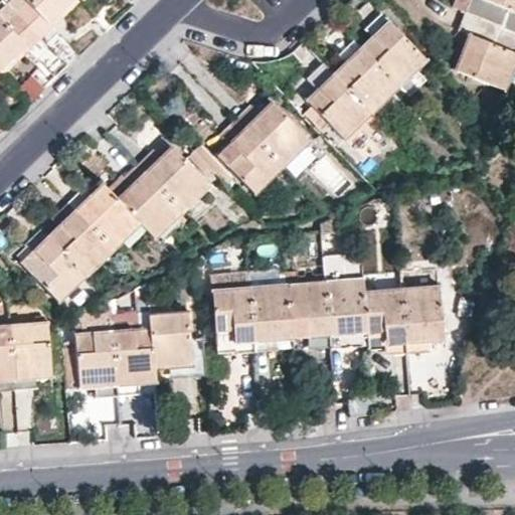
[(7,0),(6,2),(16,13),(27,3),(24,0),(7,0)]
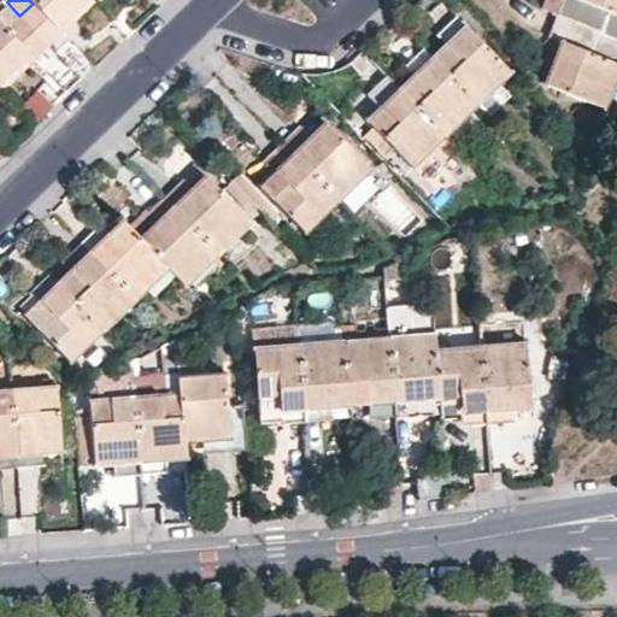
[(29,0),(33,4),(19,16),(50,47),(64,33),(57,25),(70,13),(83,0),(29,0)]
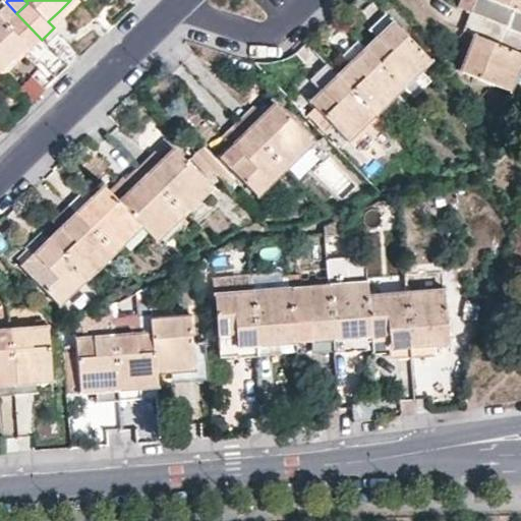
[(520,9),(520,0),(488,0),(487,4),(475,0),(464,0),(461,8),(472,12),(482,16),(508,26),(516,8),(520,9)]
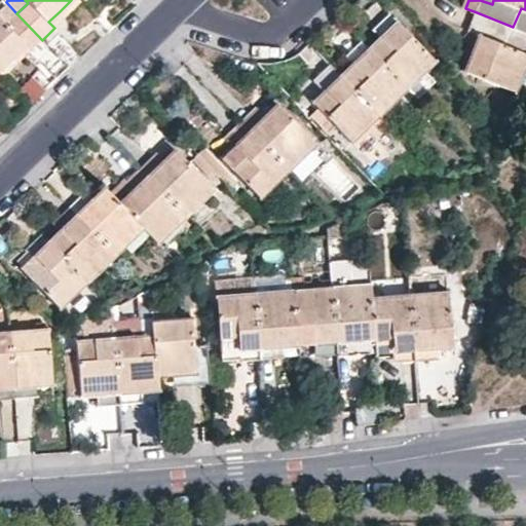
[(65,17),(60,11),(48,22),(54,28),(65,17)]
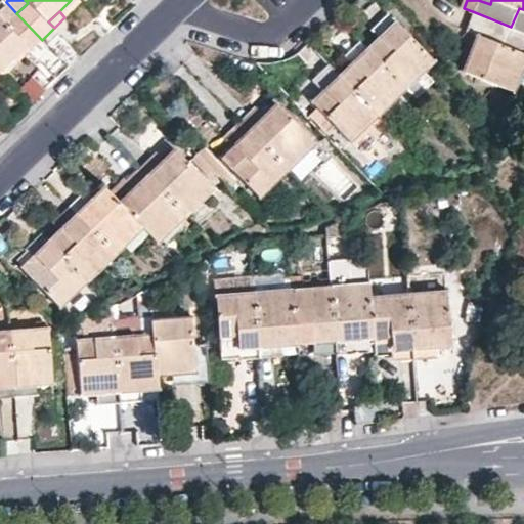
[(433,60),(388,12),(374,27),(382,35),(368,47),(405,87),(433,60)]
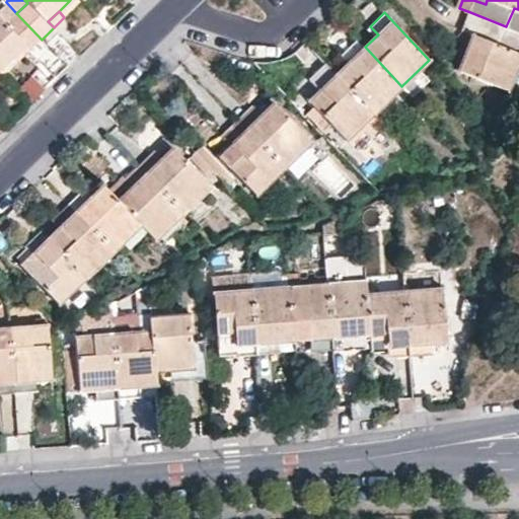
[(473,33),(480,16),(470,12),(464,29),(473,33)]
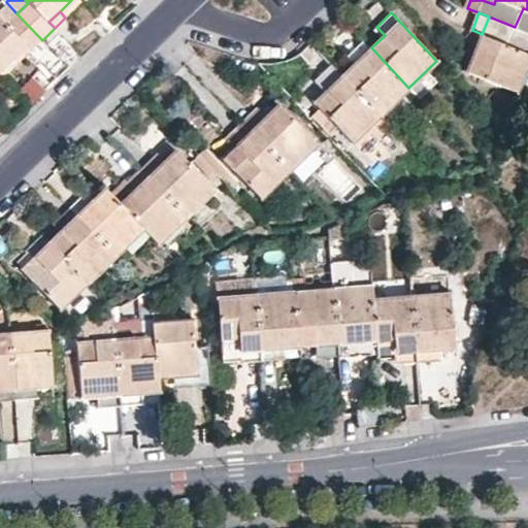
[(0,72),(3,76),(42,40),(17,13),(4,25),(0,21),(0,72)]
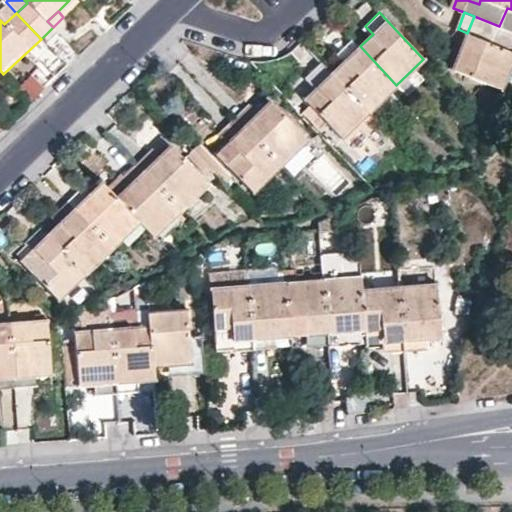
[(511,30),(499,26),(474,16),(467,33),(453,68),(501,88),(511,61),(511,30)]
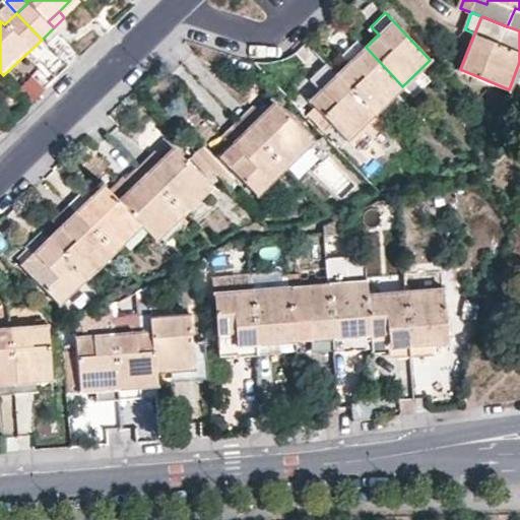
[(69,67),(81,57),(61,36),(49,47),(69,67)]
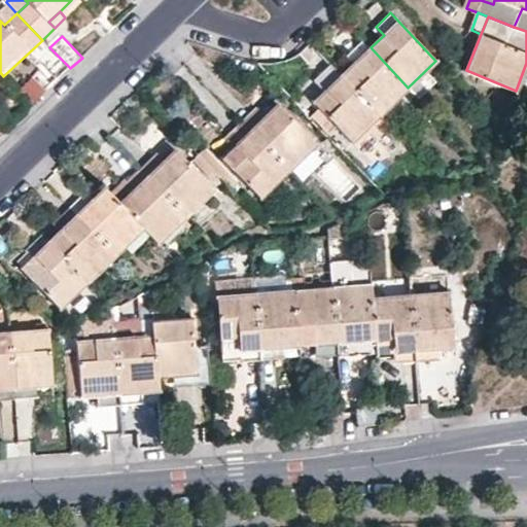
[(348,54),(356,62),(371,47),(362,39),(348,54)]
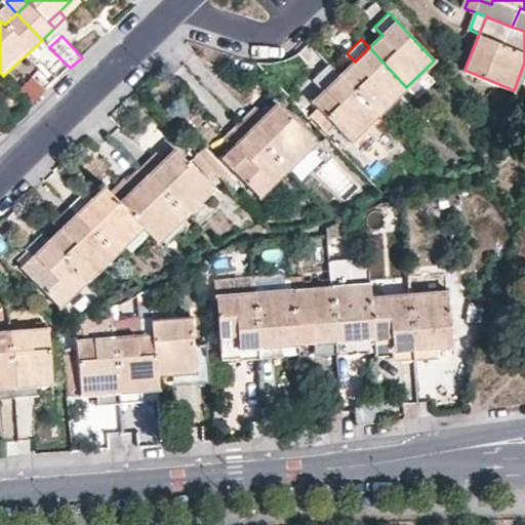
[(56,81),(70,68),(49,47),(37,59),(56,81)]
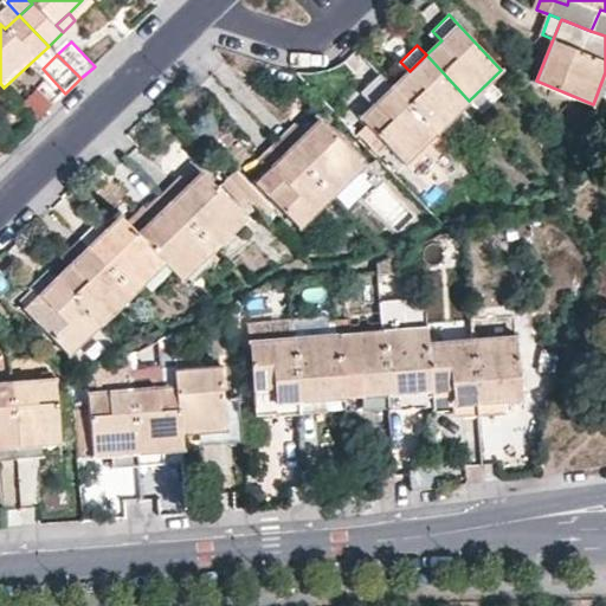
[(437,131),(469,101),(426,55),(410,71),(394,86),(437,131)]
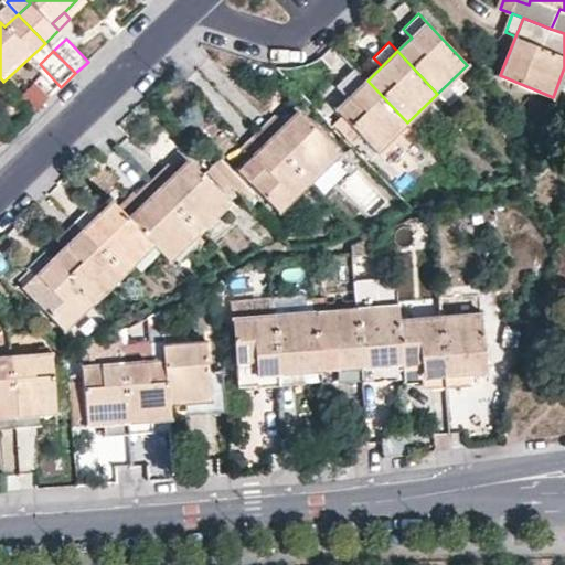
[(379,150),(407,123),(368,81),(359,71),(343,85),(352,95),(338,108),(379,150)]
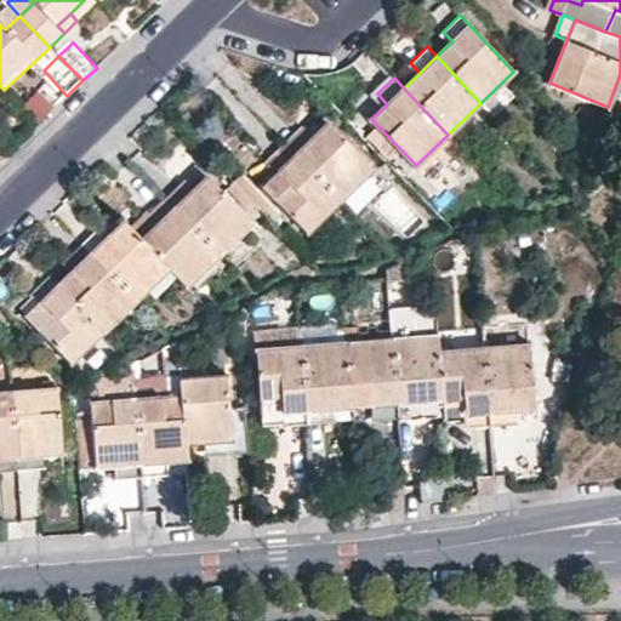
[(38,124),(55,108),(40,93),(23,109),(38,124)]
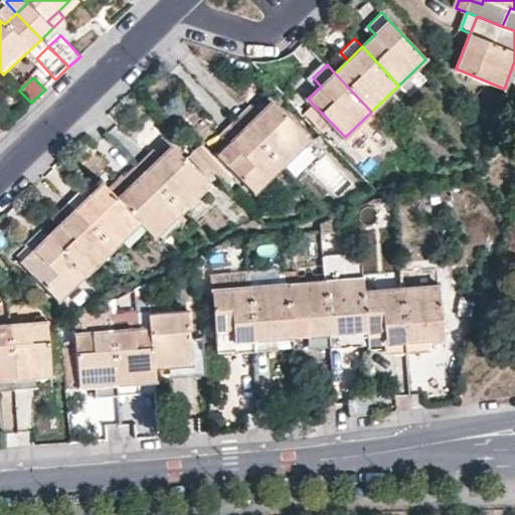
[(262,115),(247,128),(284,166),(311,141),(274,103),(262,115)]
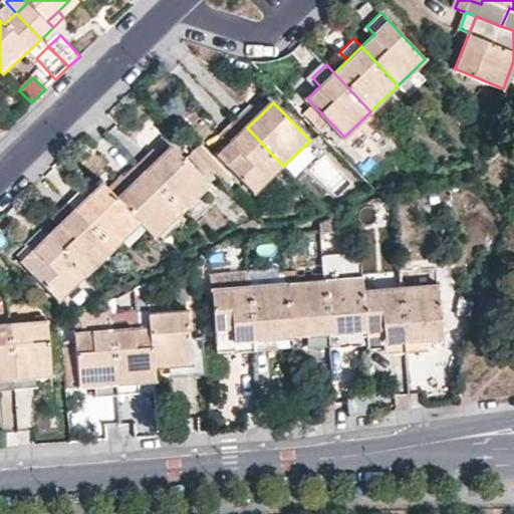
[(238,119),(247,127),(261,114),(252,105),(238,119)]
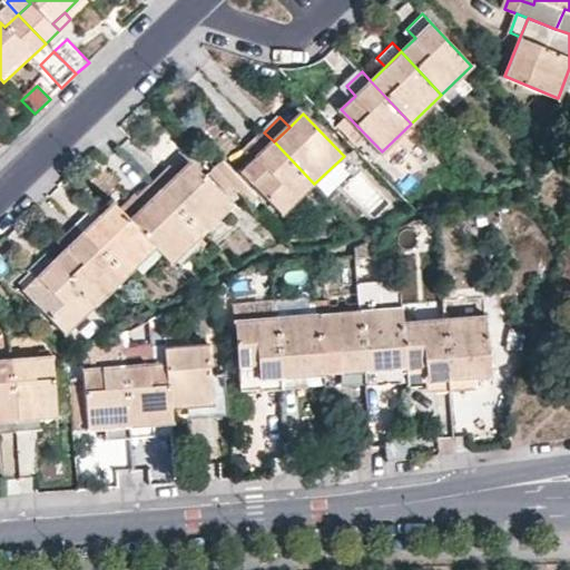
[(249,146),(258,156),(274,141),(264,133),(249,146)]
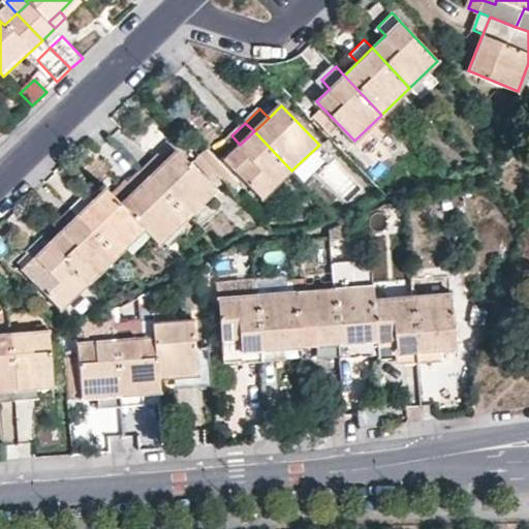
[(291,170),(254,131),(240,145),(226,157),(263,197),(291,170)]
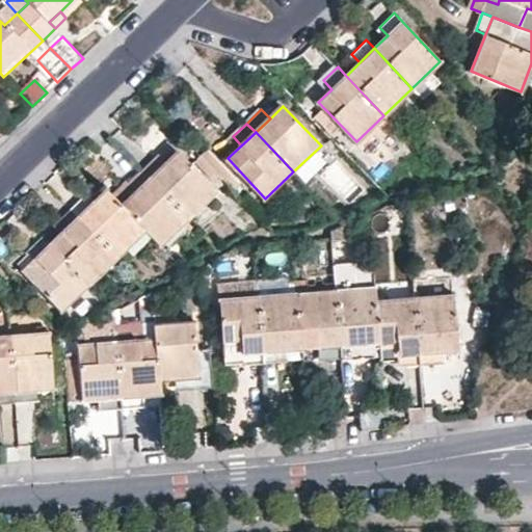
[(161,161),(148,175),(186,214),(214,187),(176,147),(161,161)]
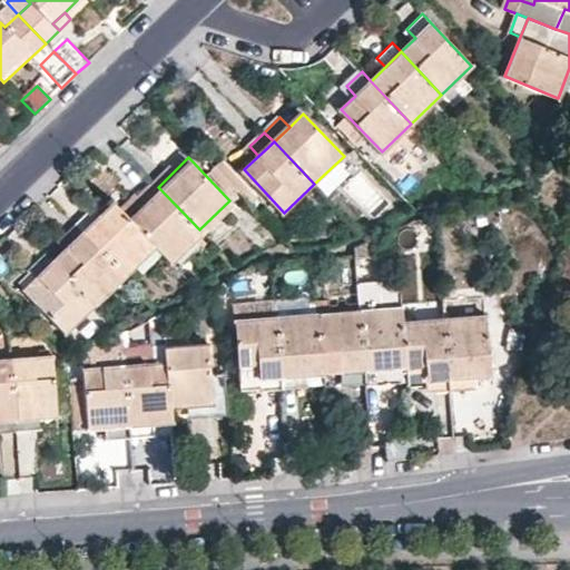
[(238,185),(215,160),(207,168),(231,193),(238,185)]
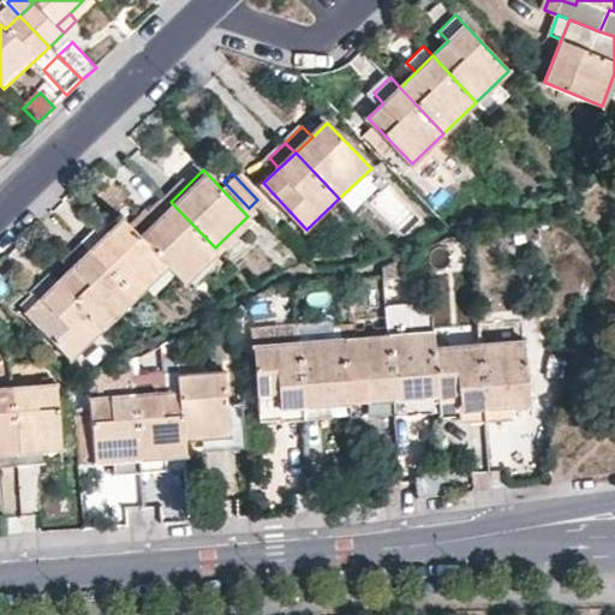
[(178,177),(162,192),(171,202),(186,186),(178,177)]
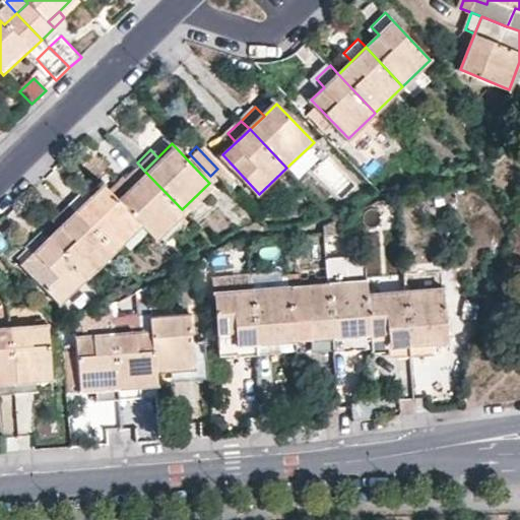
[(182,209),(144,171),(137,163),(109,189),(142,223),(154,236),(182,209)]
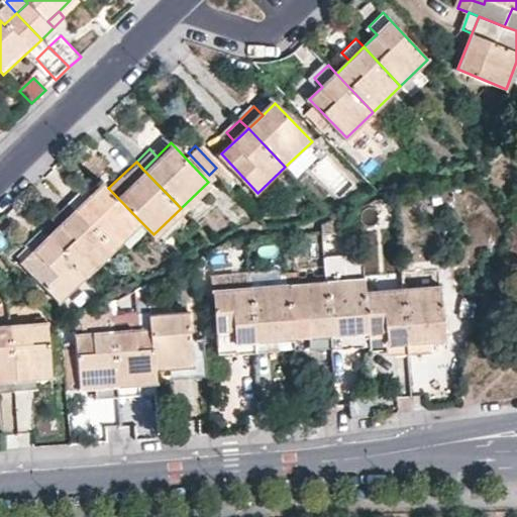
[(114,249),(141,222),(108,188),(104,185),(92,197),(78,211),(114,249)]
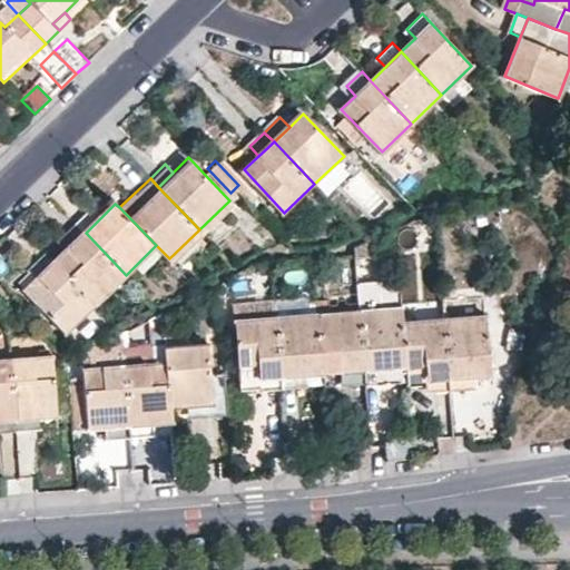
[(77,224),(86,233),(101,217),(92,208),(77,224)]
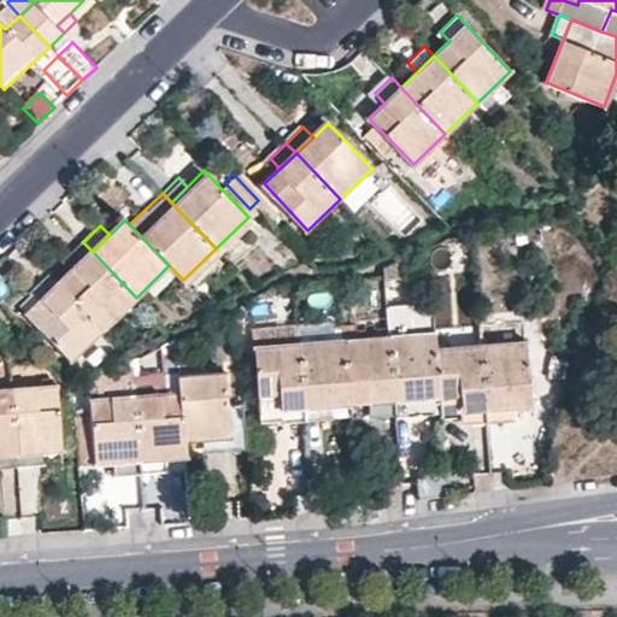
[(68,258),(76,268),(93,252),(83,242),(68,258)]
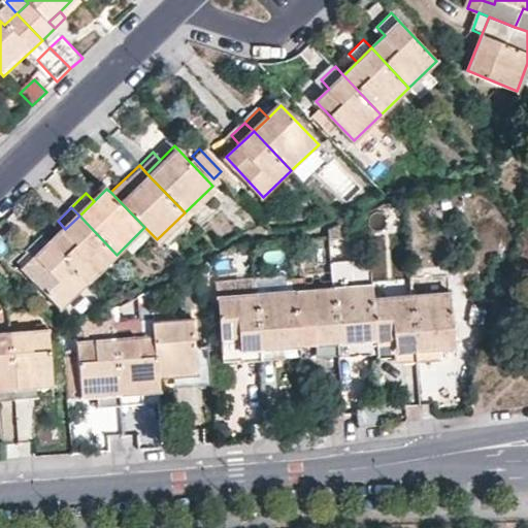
[(90,282),(117,255),(79,216),(65,229),(52,242),(90,282)]
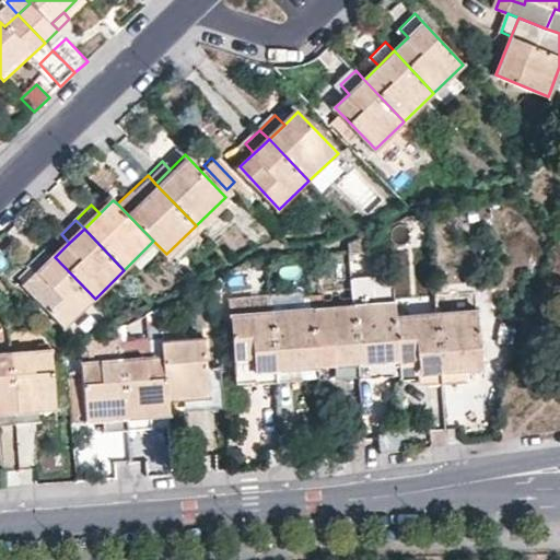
[(31,265),(38,273),(55,257),(46,249),(31,265)]
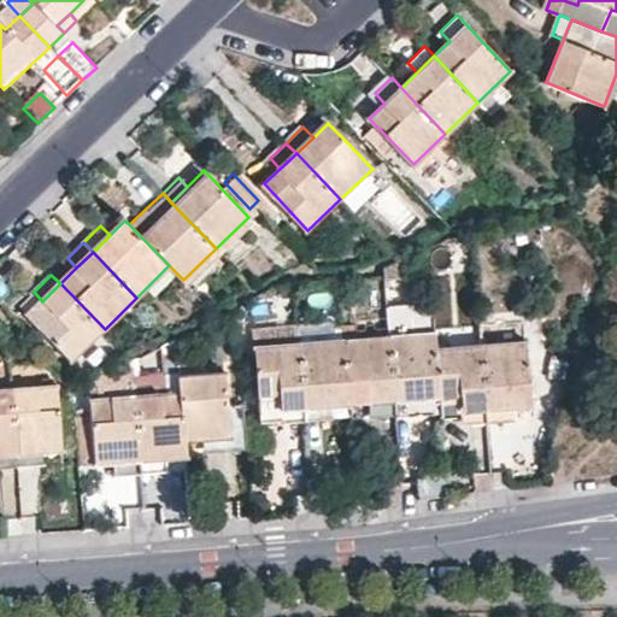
[(74,360),(105,329),(60,283),(42,301),(53,313),(40,327),(74,360)]
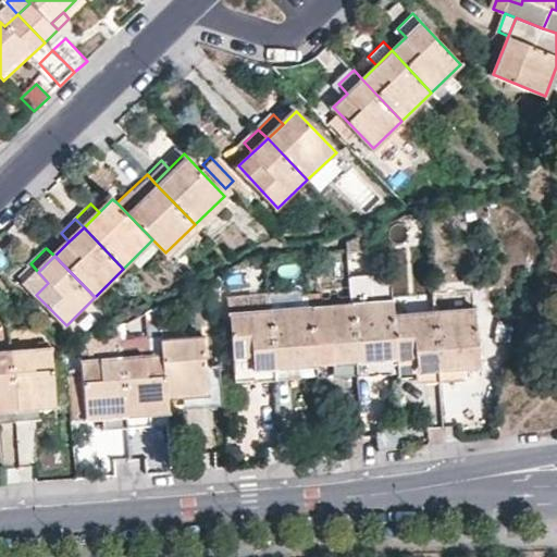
[(392,302),(351,306),(357,363),(376,361),(398,360),(393,318),(392,302)]
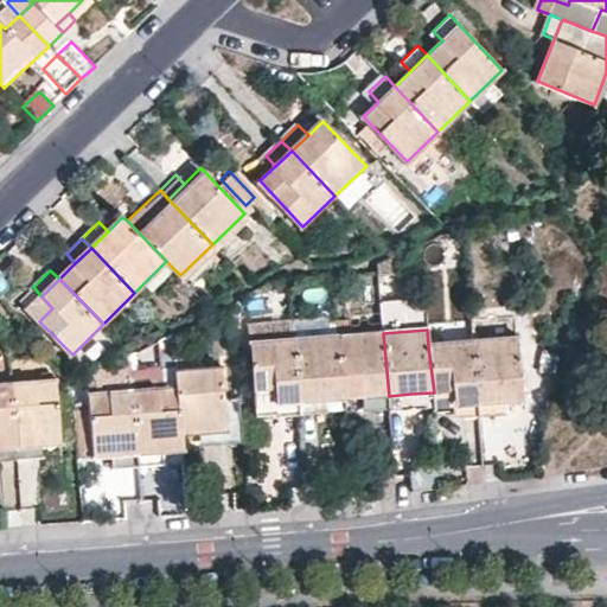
[(457,332),(458,344),(473,343),(472,331),(457,332)]
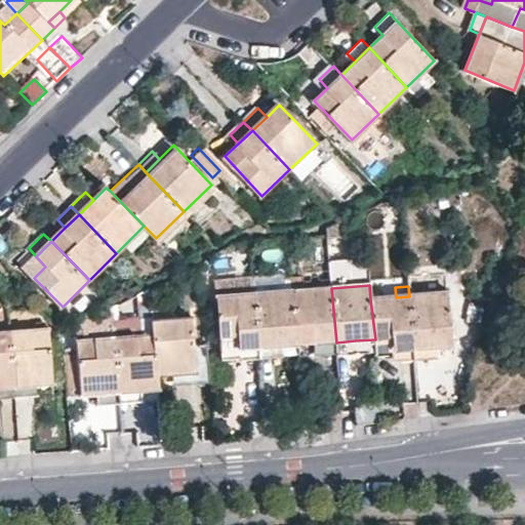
[(331,288),(292,292),(297,346),(315,345),(336,342),(331,288)]
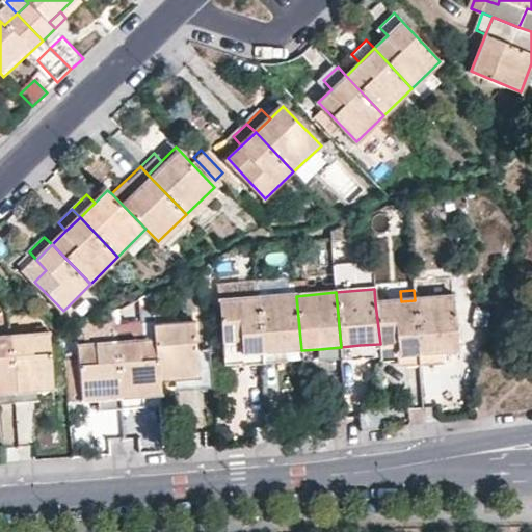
[(301,350),(296,296),(258,299),(262,354),(283,352),(299,351),(301,350)]
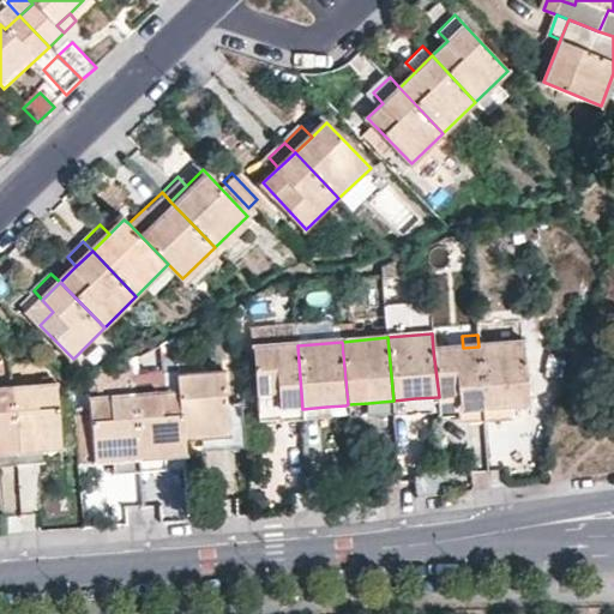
[(528,403),(523,342),(479,347),(485,407),(507,404),(528,403)]
